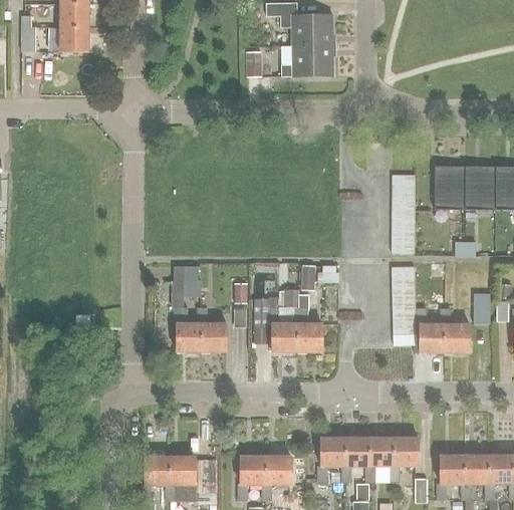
[(60,2),(60,27),(88,27),(88,2),(60,2)]
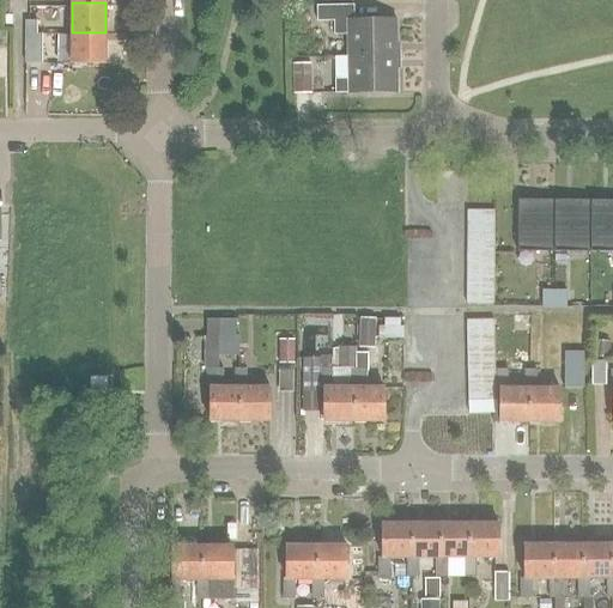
[(353,2),(317,2),(317,18),(334,18),(334,31),(347,31),(347,54),(396,53),(396,17),(354,17),(353,2)]
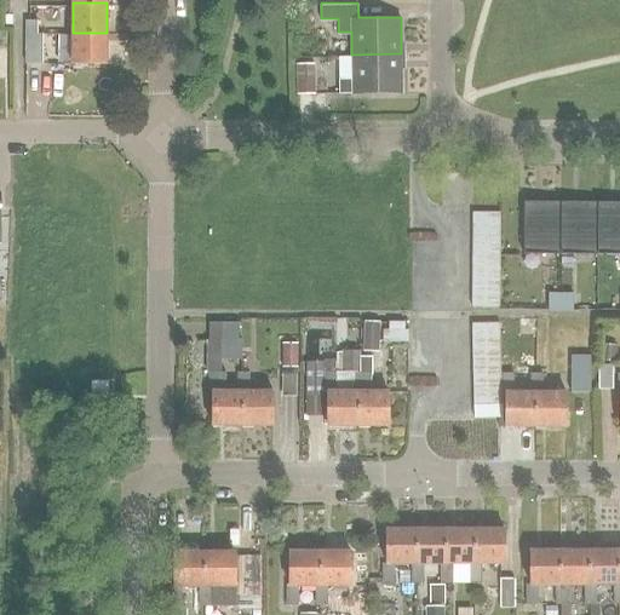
[(36,33),(36,18),(26,18),(26,33),(36,33)]
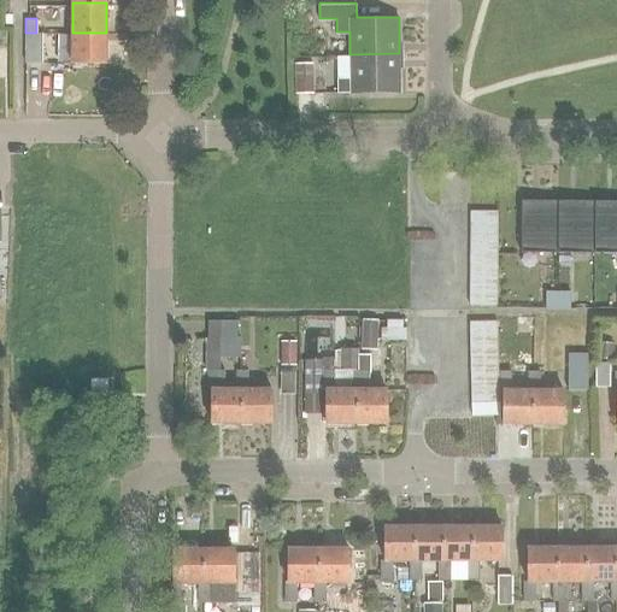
[(25,33),(25,62),(41,62),(41,33),(36,33),(25,33)]
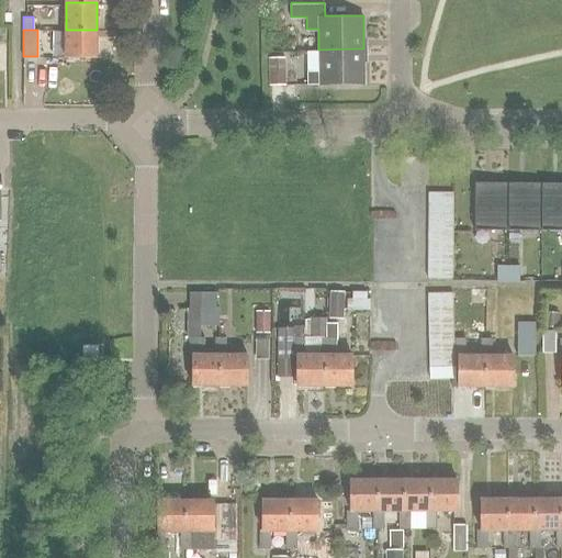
[(66,30),(65,56),(96,56),(97,30),(66,30)]
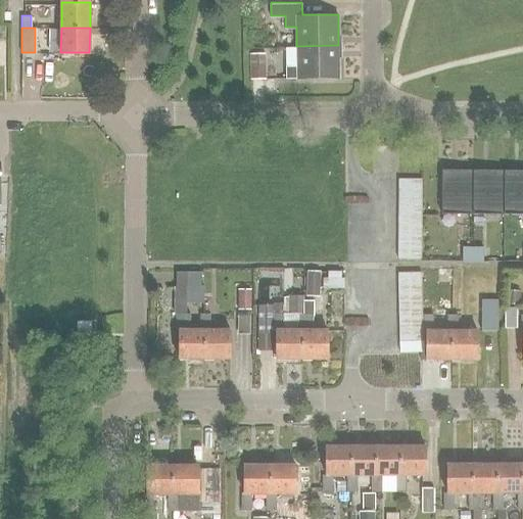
[(297,64),(286,64),(286,77),(339,76),(338,45),(296,46),(297,64)]
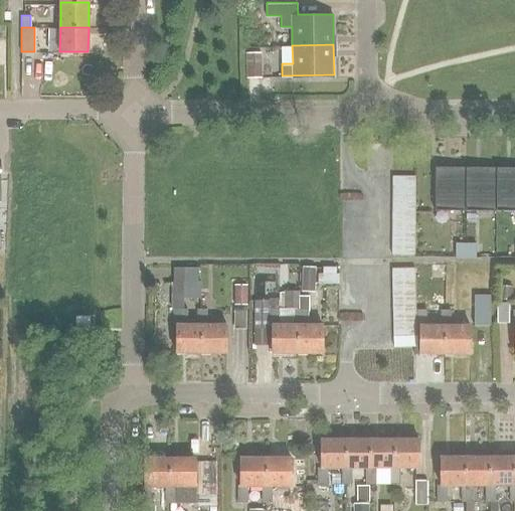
[(263,76),(262,50),(245,51),(246,76),(263,76)]
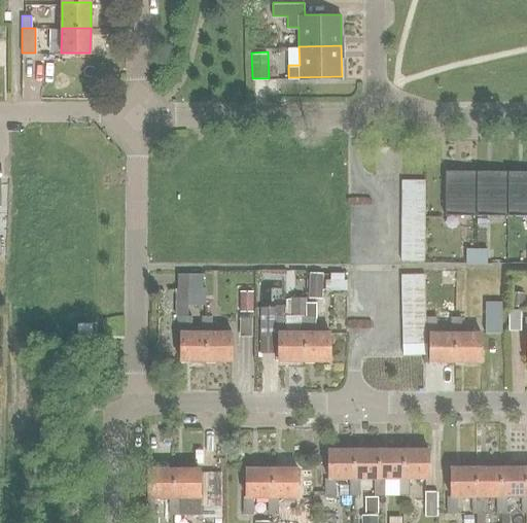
[(478,208),(478,167),(447,167),(447,208),(478,208)]
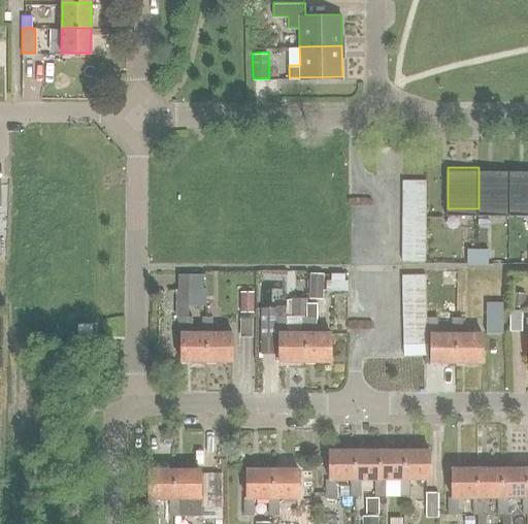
[(510,208),(510,167),(479,167),(479,208),(510,208)]
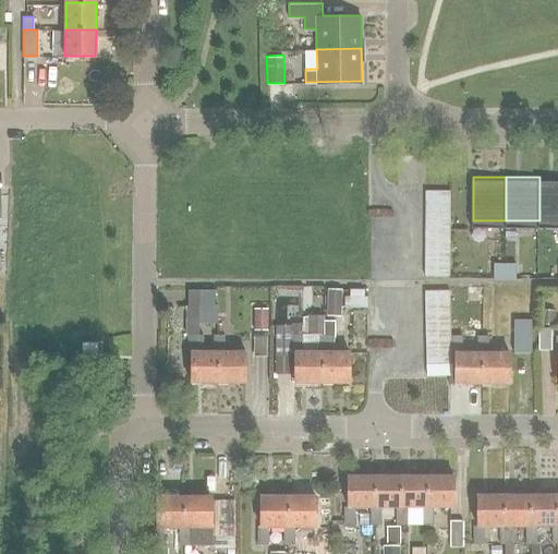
[(557,219),(557,177),(540,177),(540,220),(557,219)]
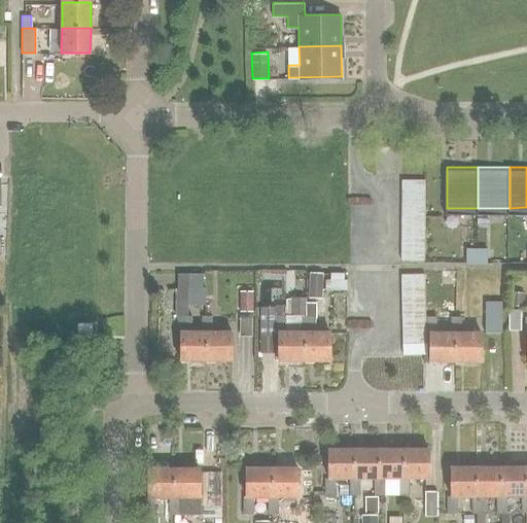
[(402,189),(425,189),(425,178),(402,178),(402,189)]
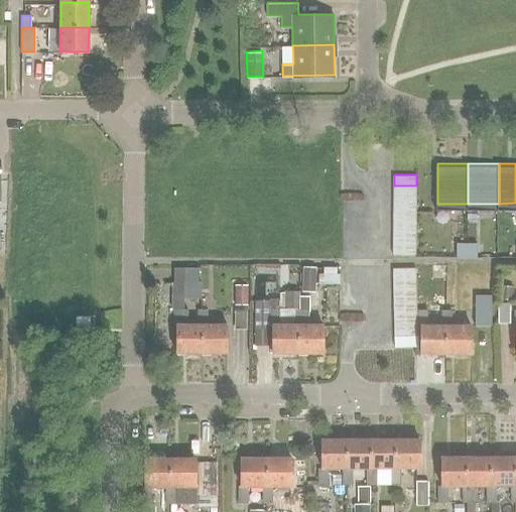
[(394,197),(416,197),(416,185),(394,185),(394,197)]
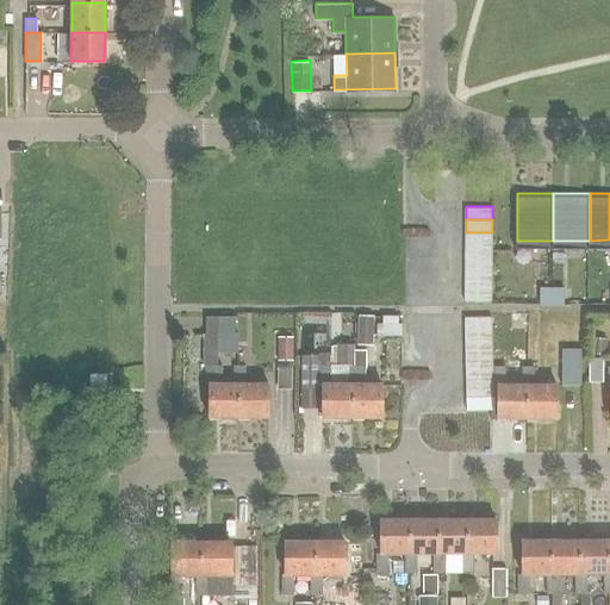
[(466,245),(492,245),(492,232),(466,232),(466,245)]
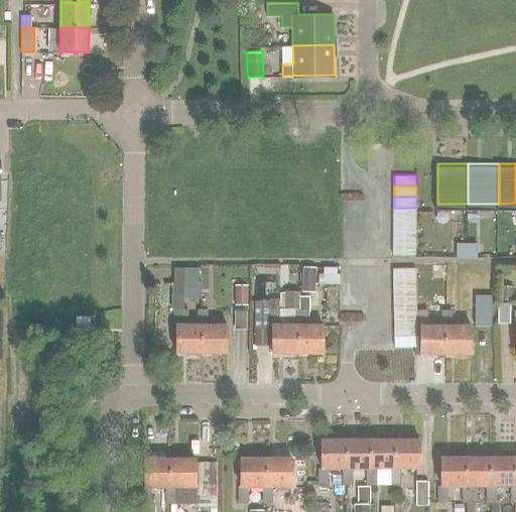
[(416,208),(394,208),(394,219),(416,219),(416,208)]
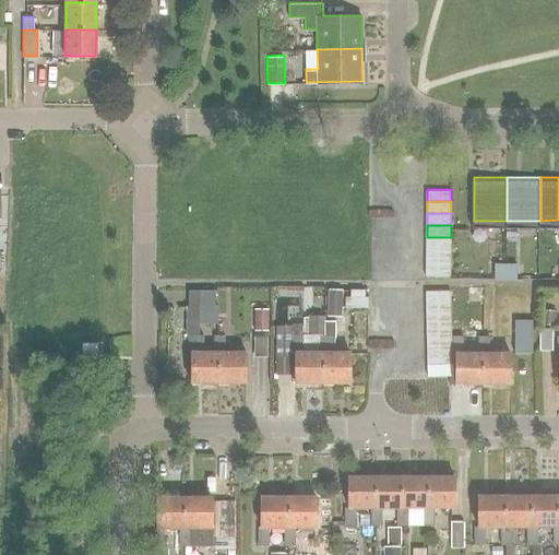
[(451,250),(451,237),(427,237),(427,250),(451,250)]
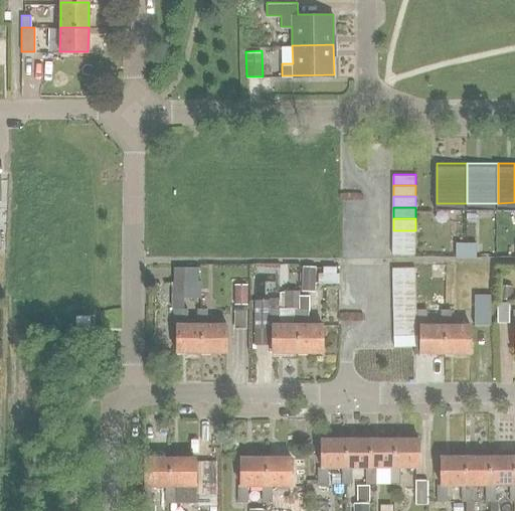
[(392,241),(415,241),(415,230),(393,230),(392,241)]
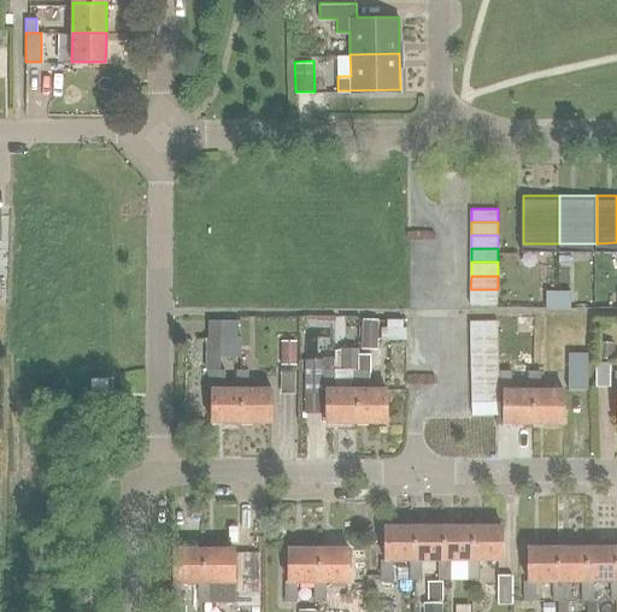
[(498,289),(470,289),(471,302),(498,302),(498,289)]
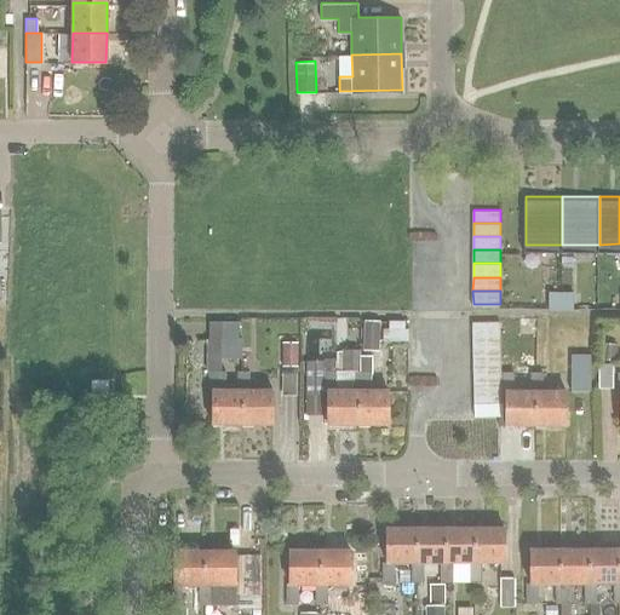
[(547,291),(547,308),(560,308),(561,291),(547,291)]
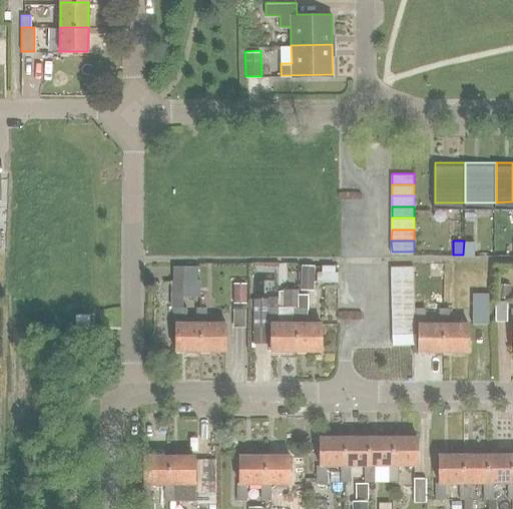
[(464,240),(463,255),(474,255),(474,240),(464,240)]
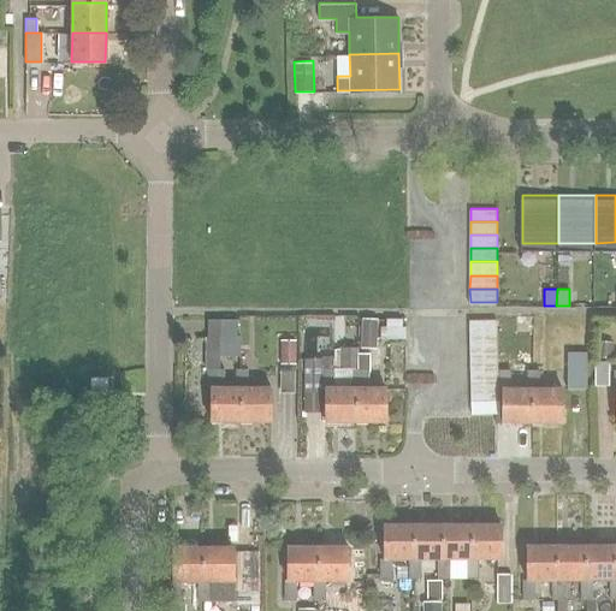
[(378,316),(361,316),(361,327),(377,327),(378,316)]
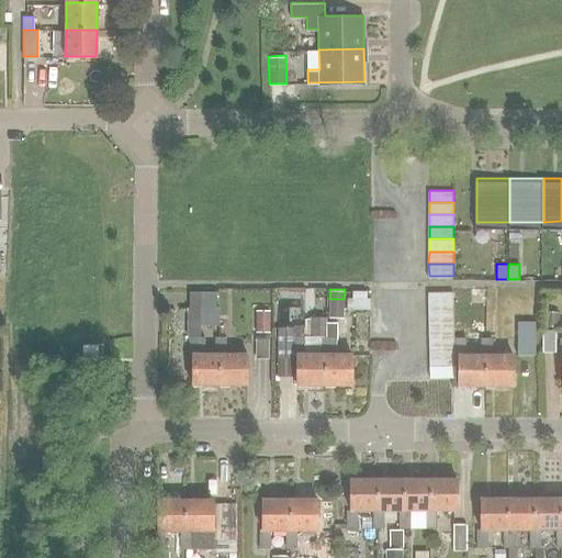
[(367,297),(367,289),(352,289),(352,296),(347,296),(347,307),(370,308),(370,297),(367,297)]
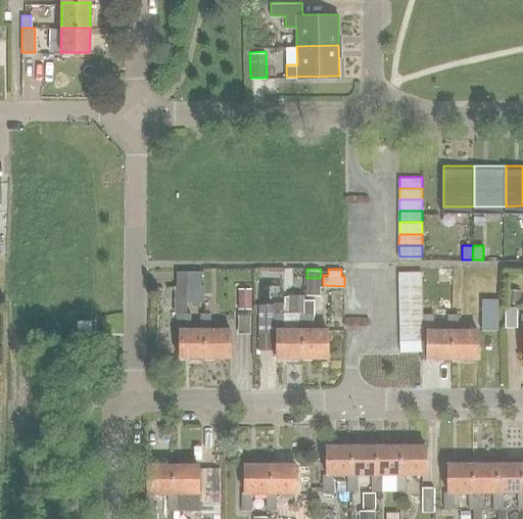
[(399,282),(422,281),(422,270),(399,271),(399,282)]
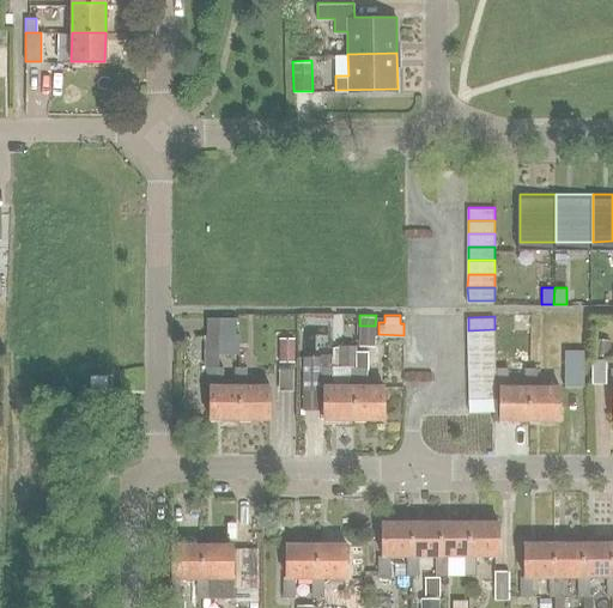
[(218,334),(235,334),(235,317),(206,317),(206,334),(207,334),(218,334)]
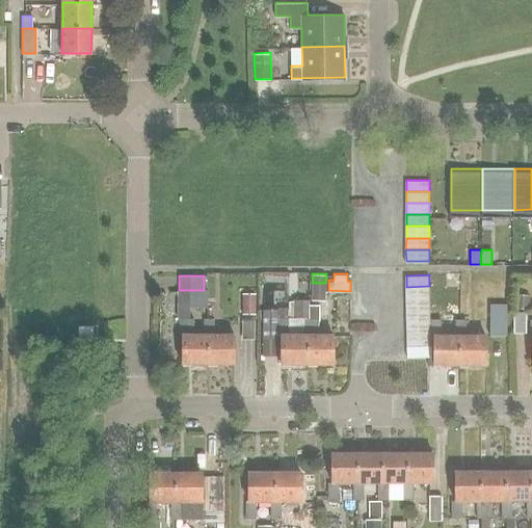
[(406,298),(429,297),(429,286),(406,287),(406,298)]
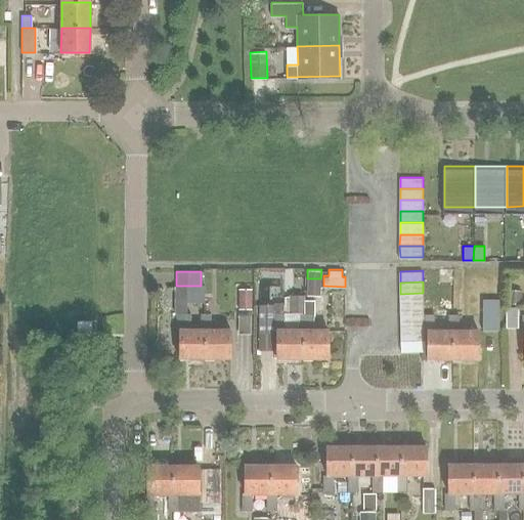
[(204,286),(201,286),(186,286),(186,302),(204,302),(204,286)]
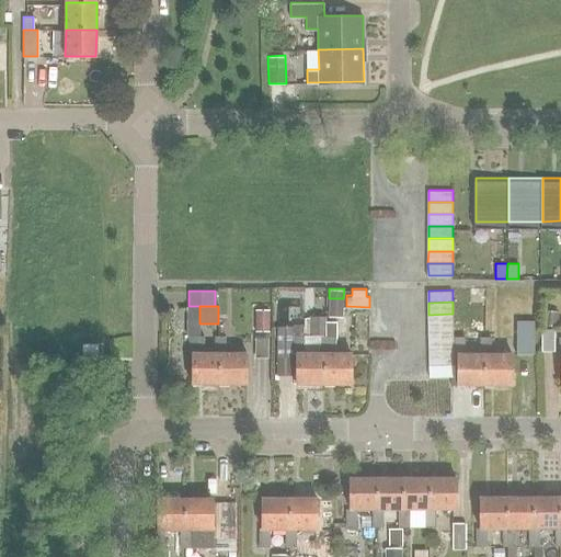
[(254,331),(268,331),(268,309),(254,309),(254,331)]
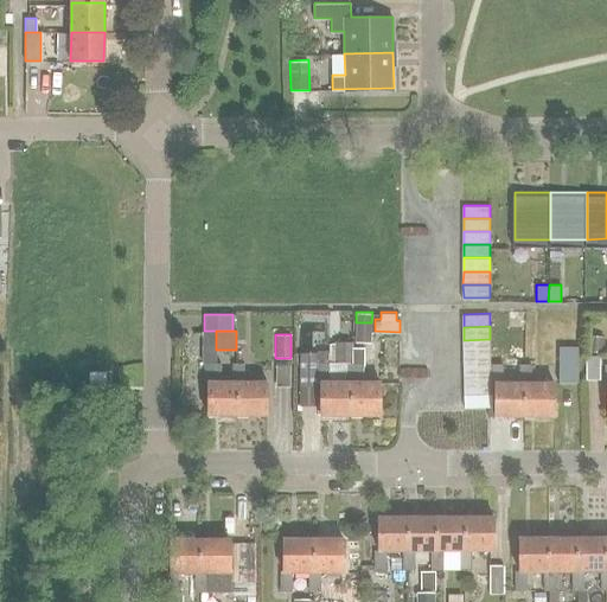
[(464,353),(491,352),(490,339),(464,340),(464,353)]
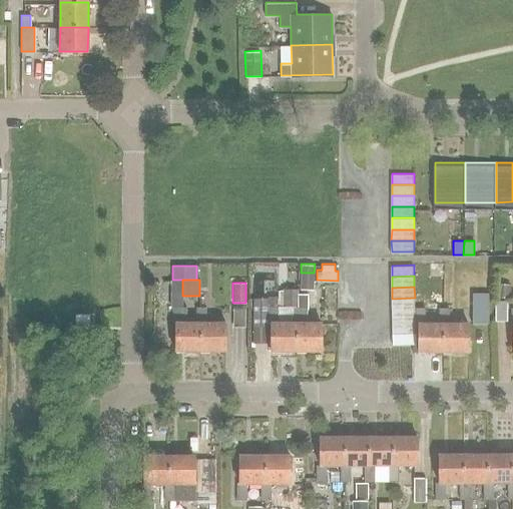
[(293,307),(298,307),(298,294),(298,289),(283,289),(283,307),(293,307)]
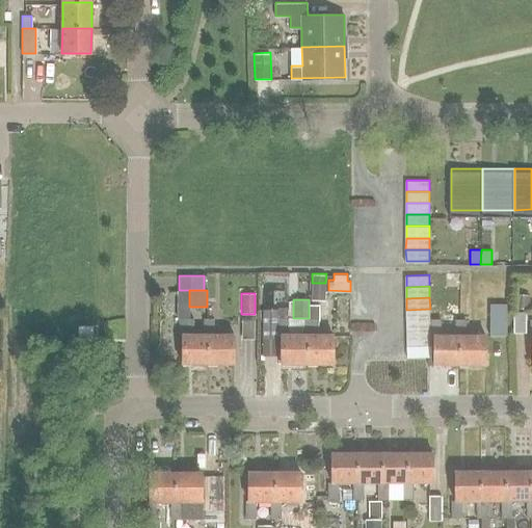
[(313,304),(314,318),(321,318),(323,317),(323,304),(313,304)]
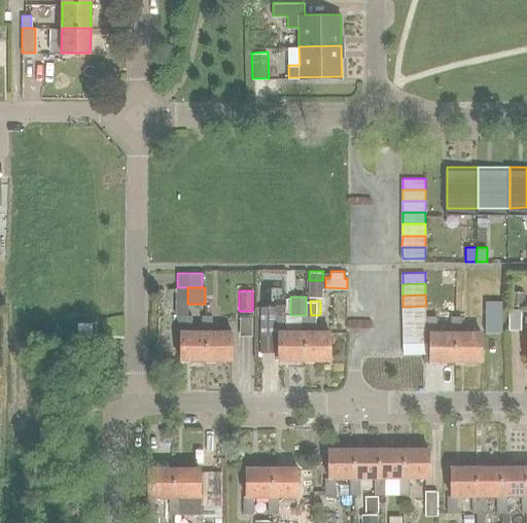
[(503,333),(503,302),(486,301),(485,332),(503,333)]
